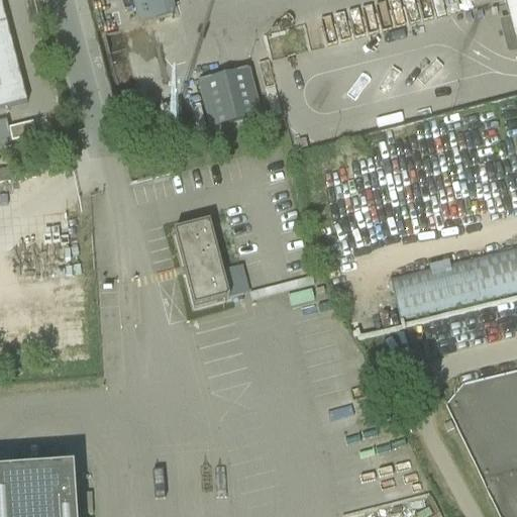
[(169,0),(129,0),(137,27),(174,18),(169,0)]
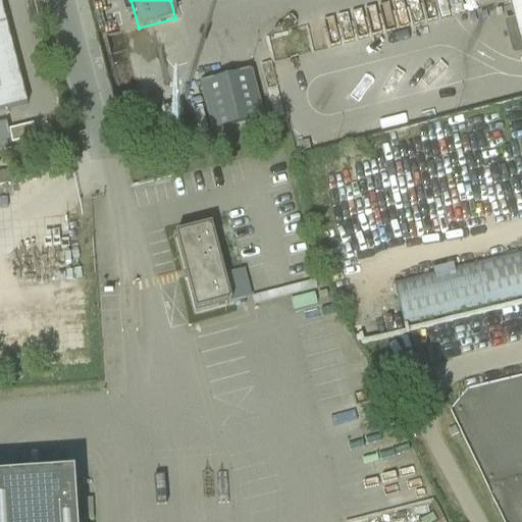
[(494,28),(501,51),(520,46),(520,47),(521,47),(521,46),(521,0),(508,0),(510,6),(514,22),(494,28)]
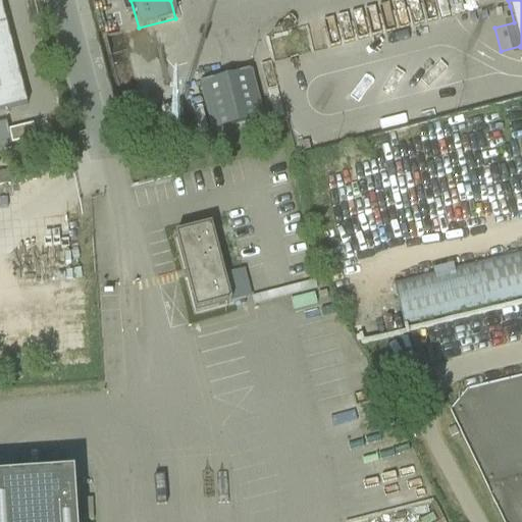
[(0,113),(28,107),(2,6),(0,6),(0,113)]
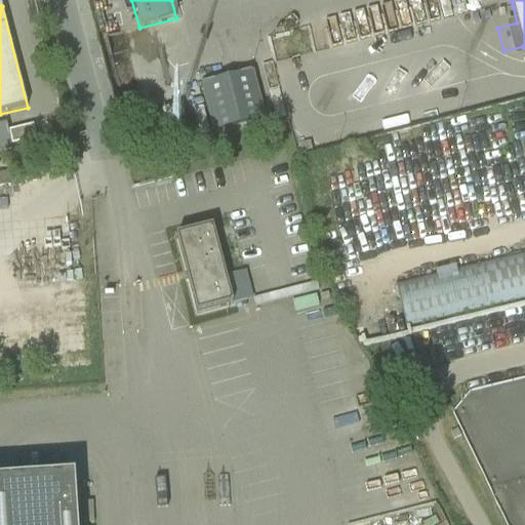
[(214,133),(264,120),(251,73),(202,85),(214,133)]
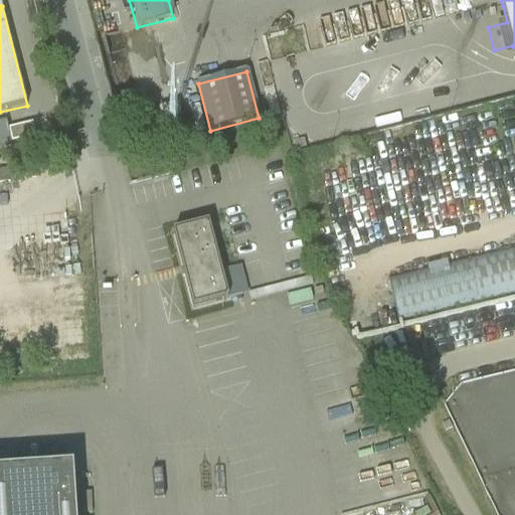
[(178,104),(159,109),(162,121),(181,116),(178,104)]
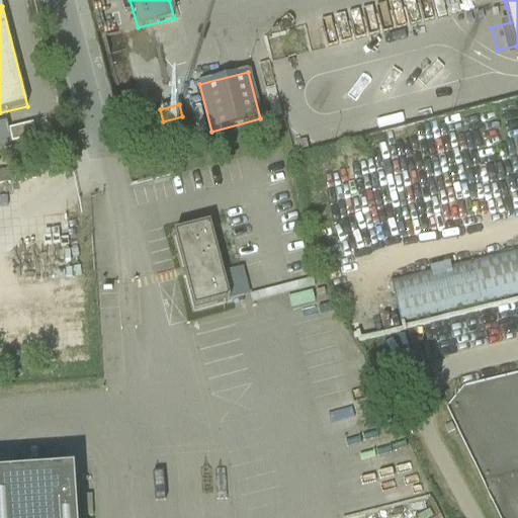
[(32,125),(8,131),(11,144),(35,139),(32,125)]
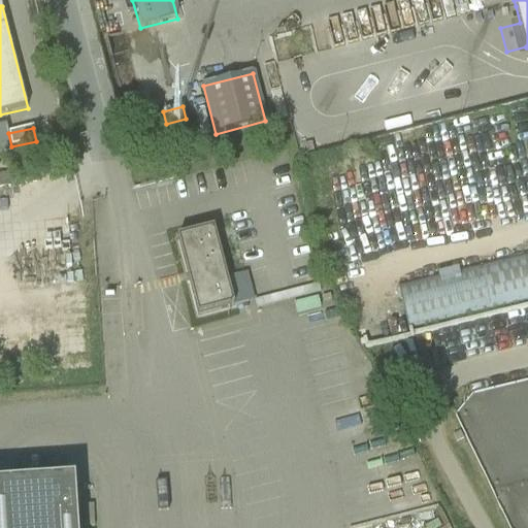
[(213,230),(177,239),(198,318),(234,307),(213,230)]
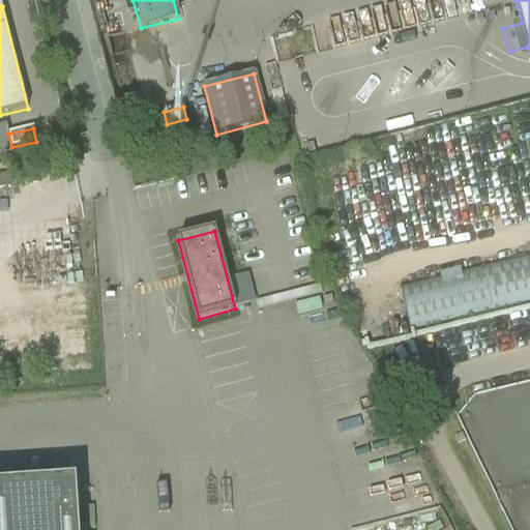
[(529,301),(529,256),(400,287),(410,330),(529,301)]
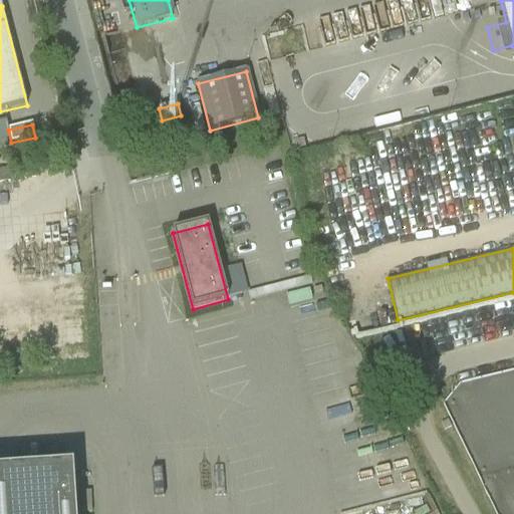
[(513,513),(513,373),(460,397),(456,422),(495,513),(513,513)]
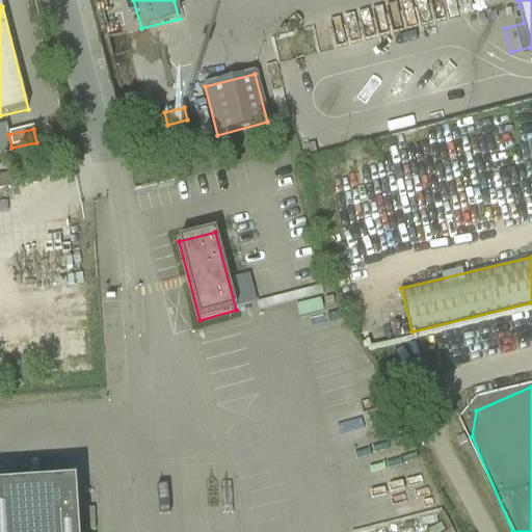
[(462,445),(467,443),(463,435),(459,437),(456,439),(460,446),(462,445)]
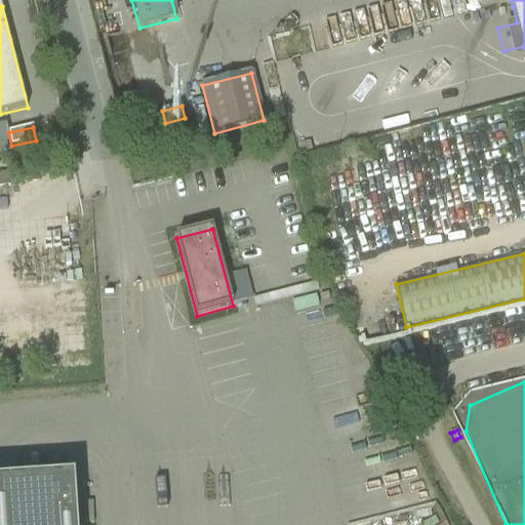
[(0,524),(77,524),(75,479),(0,483),(0,524)]
